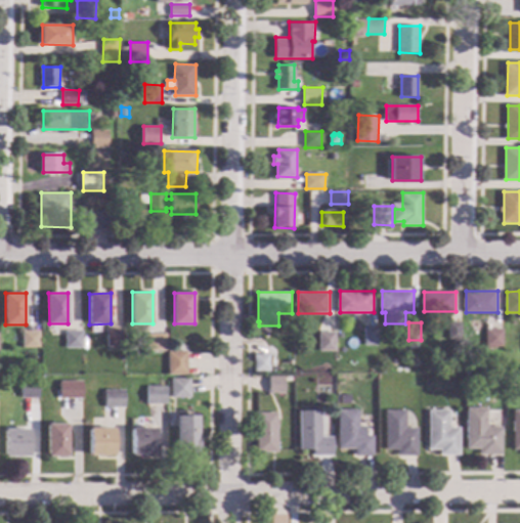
[(463,339),(450,339),(450,323),(463,323),(463,339)]
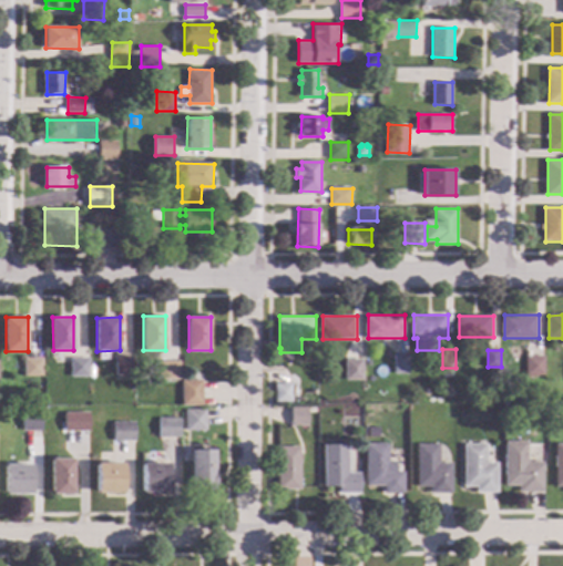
[(411,373),(396,373),(396,354),(410,354),(411,373)]
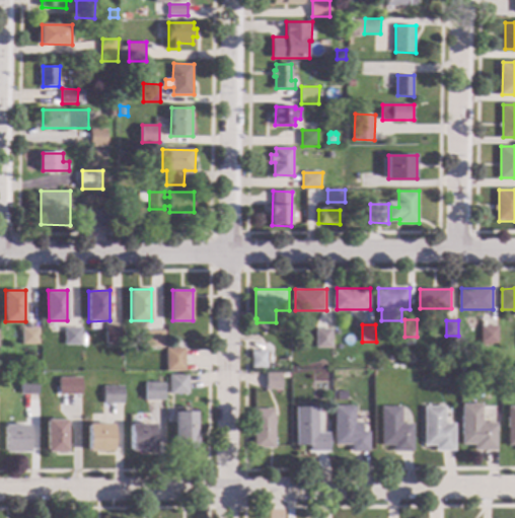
[(500,343),(484,343),(484,325),(500,325),(500,343)]
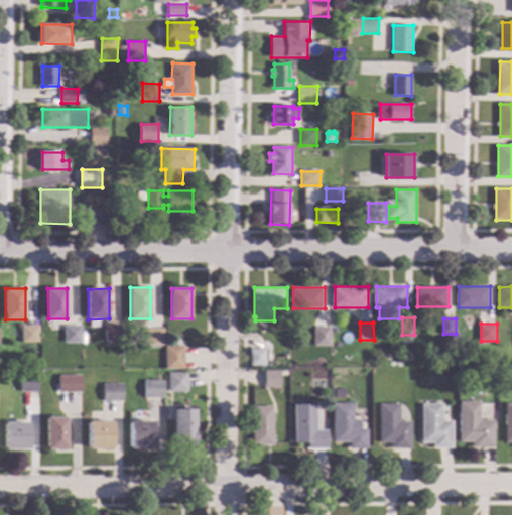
[(123,342),(107,342),(106,325),(122,325),(123,342)]
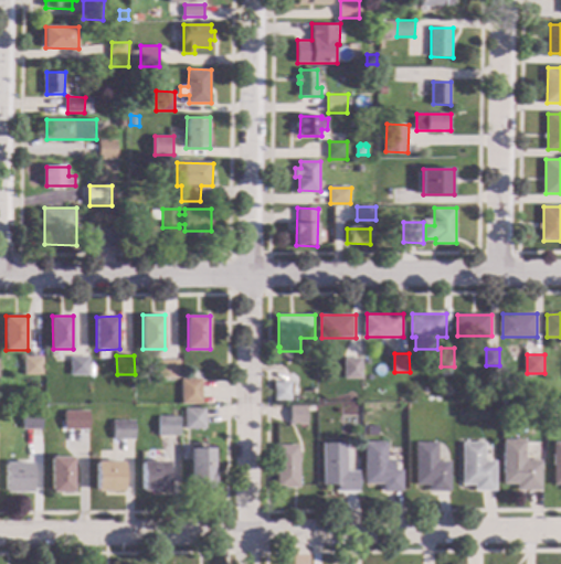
[(42,375),(25,375),(25,357),(42,357),(42,375)]
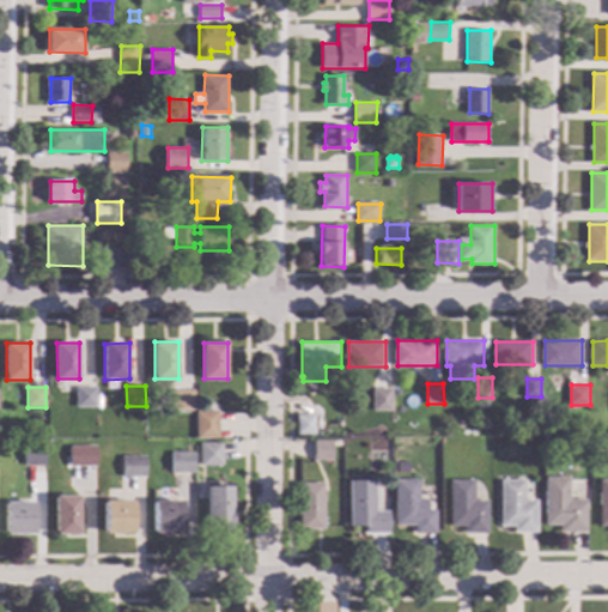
[(97,407),(78,407),(78,387),(97,387),(97,407)]
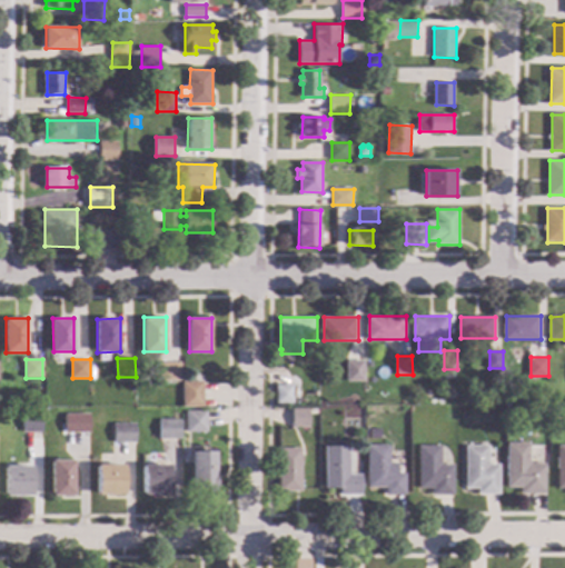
[(366,381),(349,381),(349,360),(366,360),(366,381)]
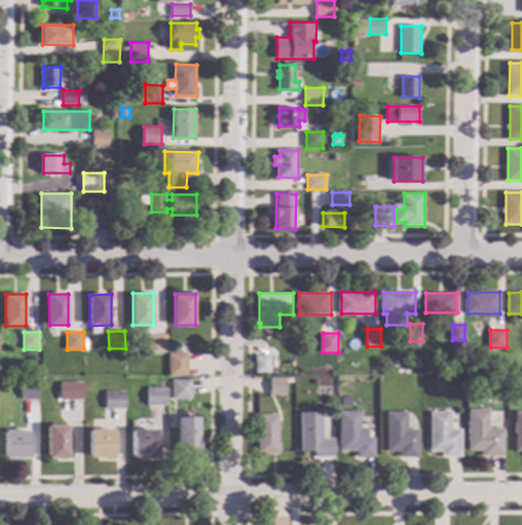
[(168,351),(148,351),(148,335),(168,335),(168,351)]
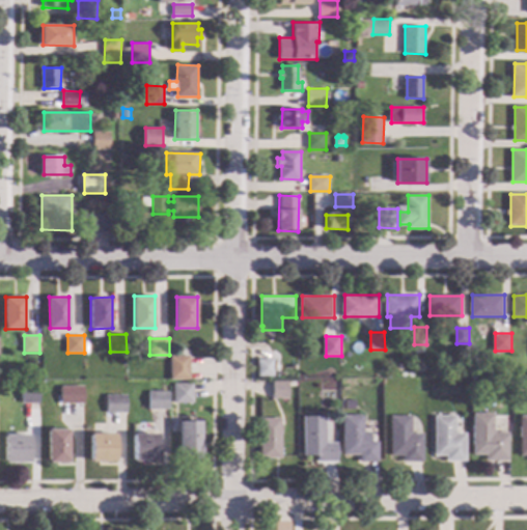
[(191,380),(172,380),(172,356),(191,356),(191,380)]
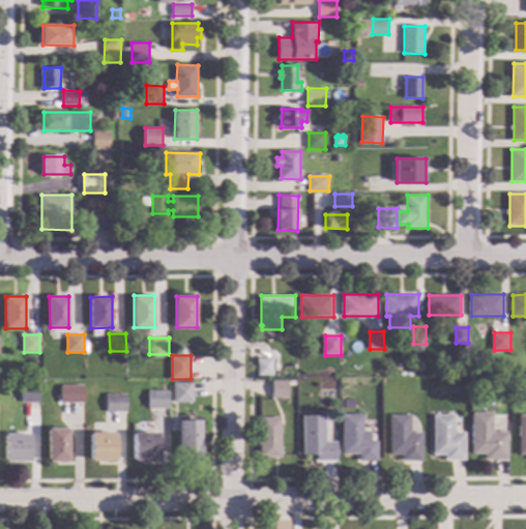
[(275,375),(259,375),(259,359),(275,358),(275,375)]
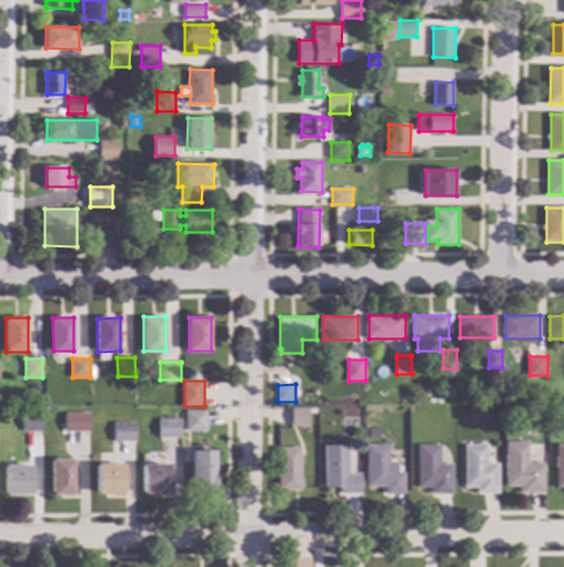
[(454,386),(456,391),(456,396),(453,398),(450,398),(446,395),(446,390),(450,386),(454,386)]
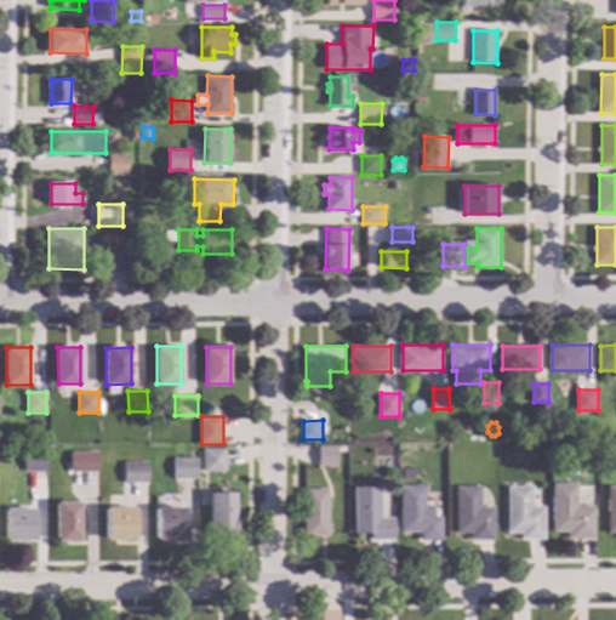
[(340,466),(321,466),(321,445),(340,445),(340,466)]
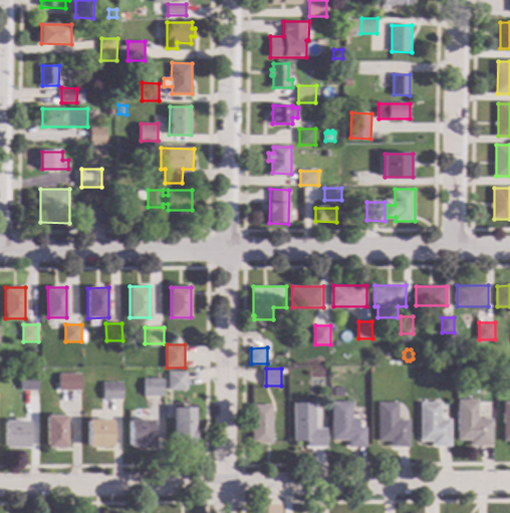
[(82,390),(59,390),(59,372),(81,371),(82,390)]
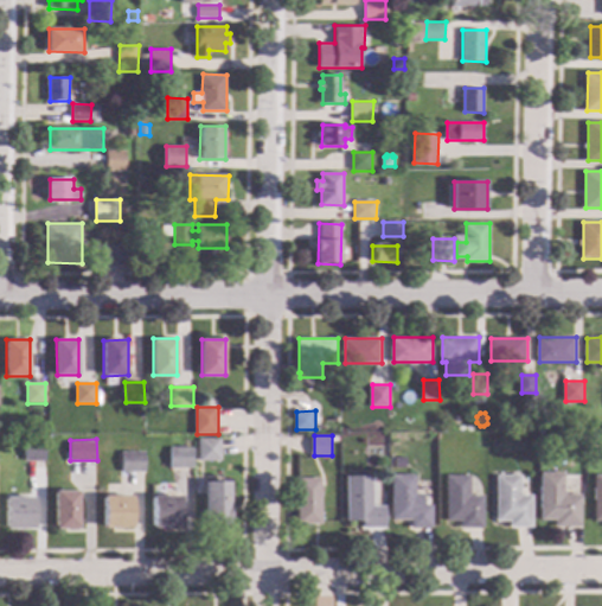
[(222,460),(200,460),(200,439),(222,439),(222,460)]
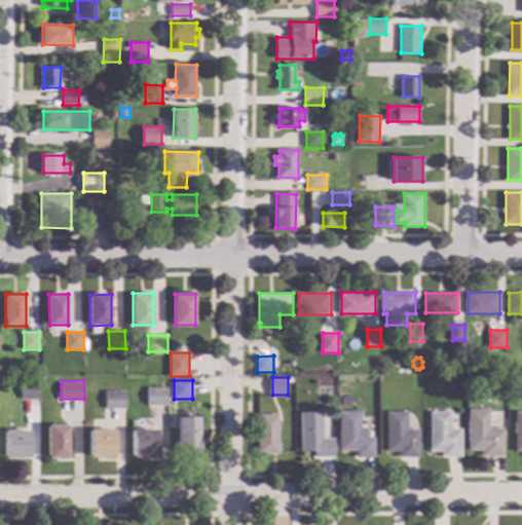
[(40,399),(23,399),(23,382),(40,382),(40,399)]
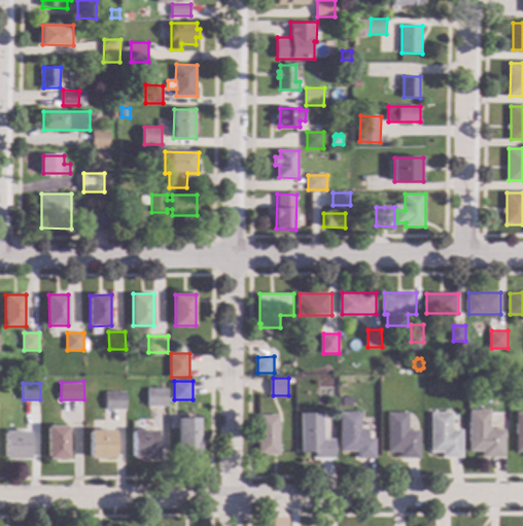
[(169,406),(149,406),(149,389),(169,389),(169,406)]
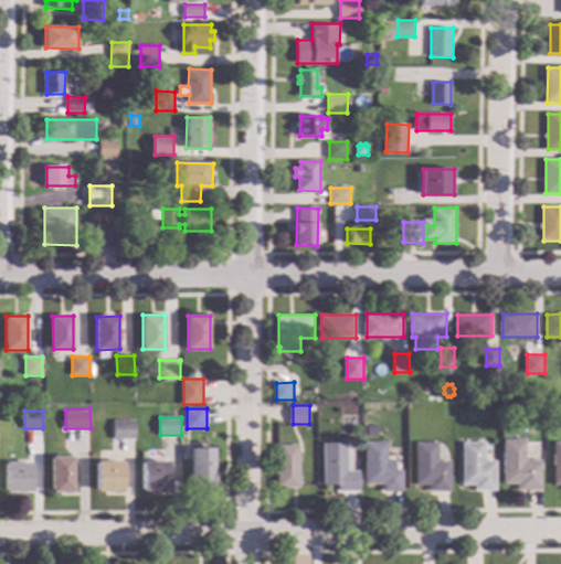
[(136,439),(115,439),(115,421),(136,421),(136,439)]
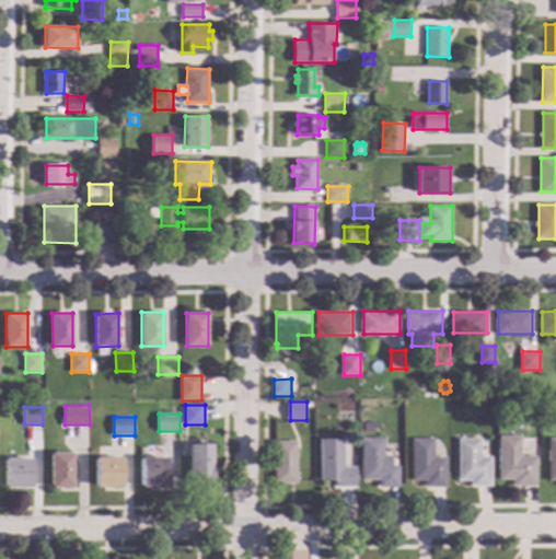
[(377,431),(367,431),(367,420),(377,420),(377,431)]
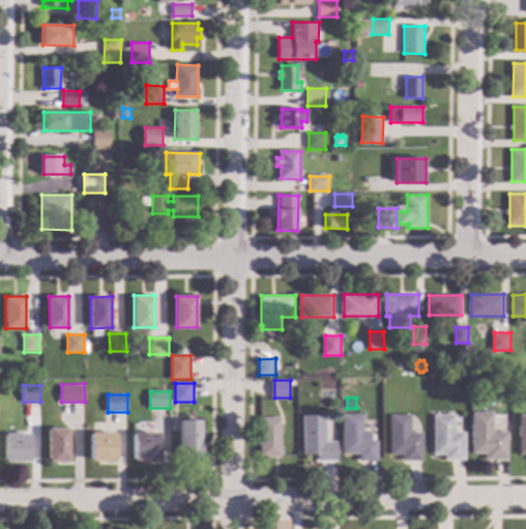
[(495,432),(509,432),(509,460),(487,460),(487,453),(473,453),(473,412),(495,412),(495,432)]
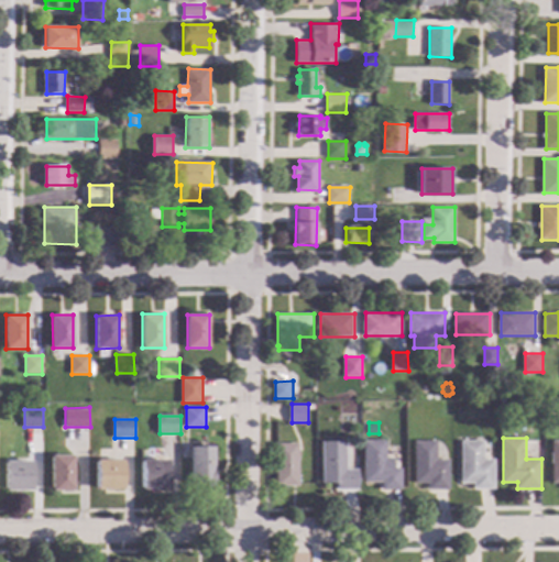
[(387,458),(395,458),(395,467),(403,467),(403,488),(383,488),(383,482),(365,482),(365,440),(387,440),(387,458)]
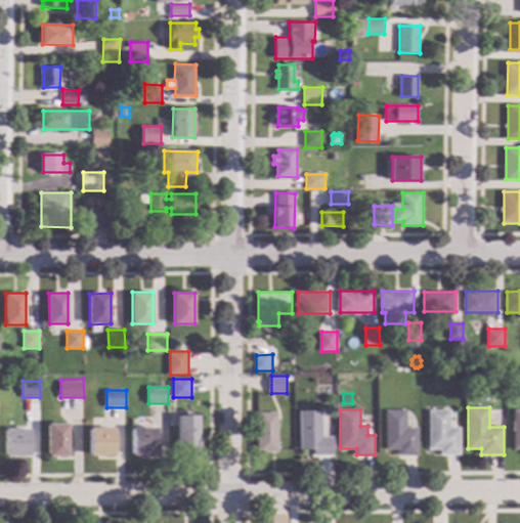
[(452,427),(462,427),(462,454),(442,454),(442,449),(431,449),(431,409),(452,409),(452,427)]
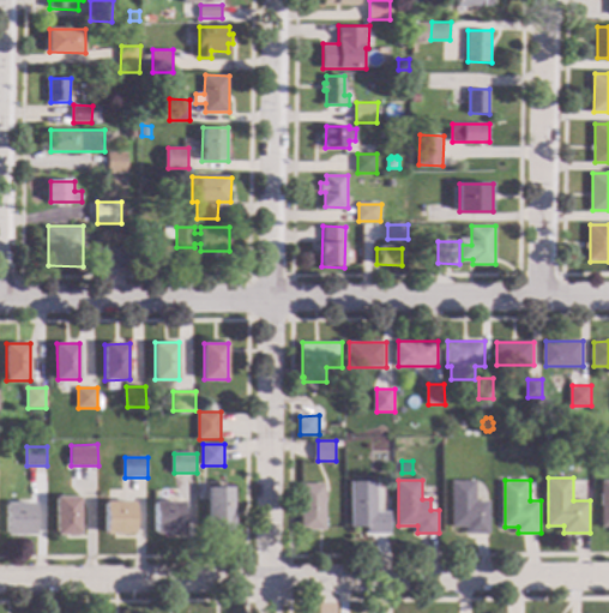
[(379,511),(391,511),(391,534),(368,534),(368,527),(353,527),(353,481),(379,481),(379,511)]
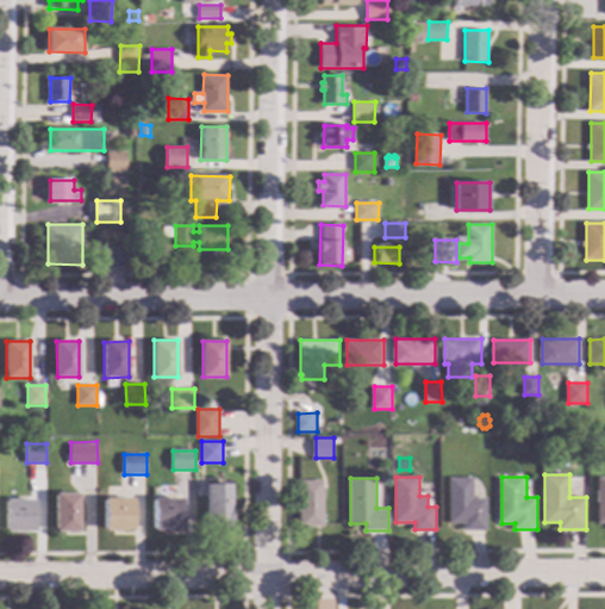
[(475,498),(488,498),(488,530),(465,530),(465,523),(450,523),(449,478),(475,478),(475,498)]
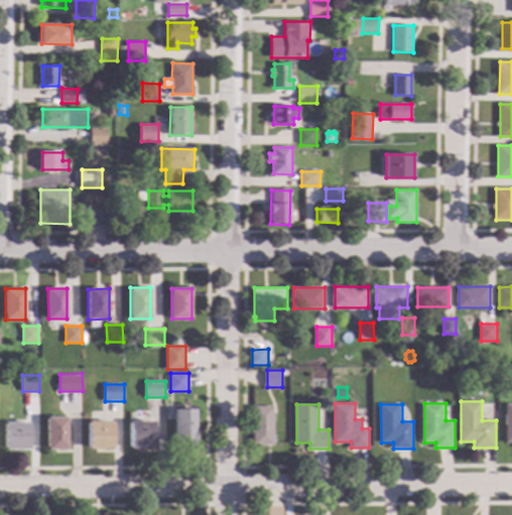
[(275,444),(254,444),(254,406),(275,406),(275,444)]
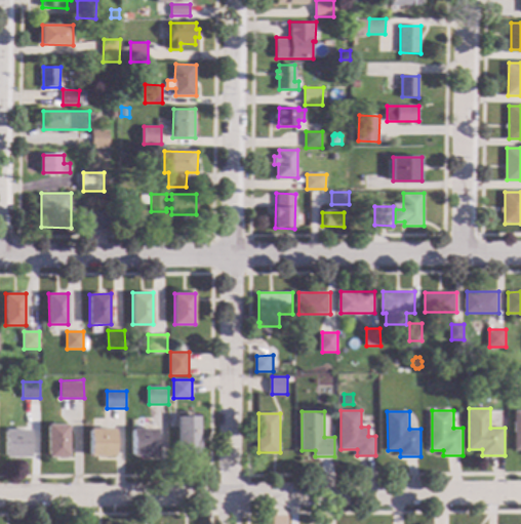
[(201,454),(179,454),(179,417),(201,417),(201,454)]
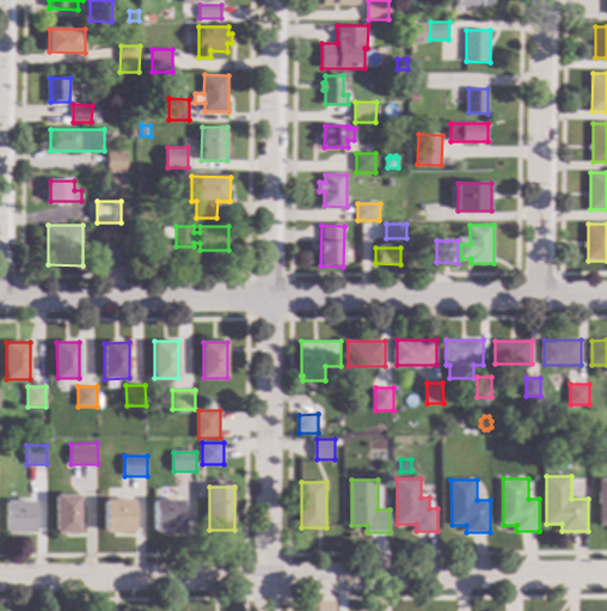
[(80,533),(56,533),(56,495),(79,495),(80,533)]
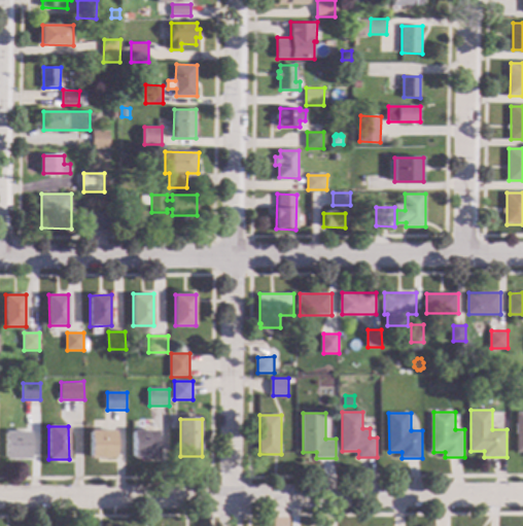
[(115,457),(91,457),(91,430),(115,430),(115,457)]
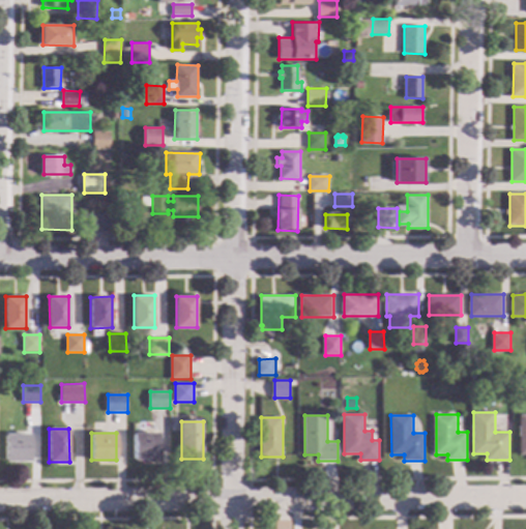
[(158,461),(134,461),(134,433),(158,433),(158,461)]
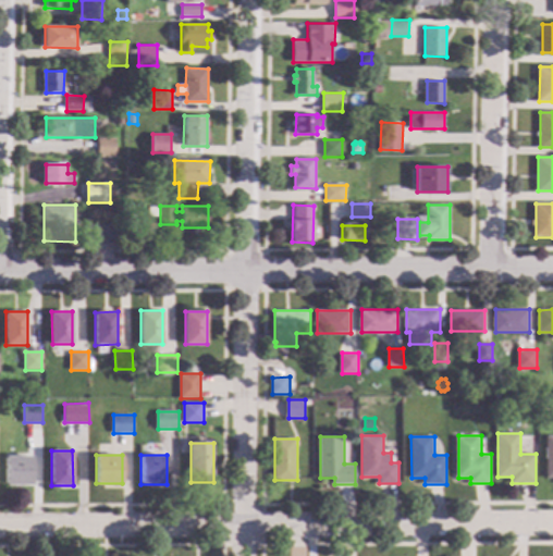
[(33,485),(7,485),(5,457),(33,457),(33,485)]
